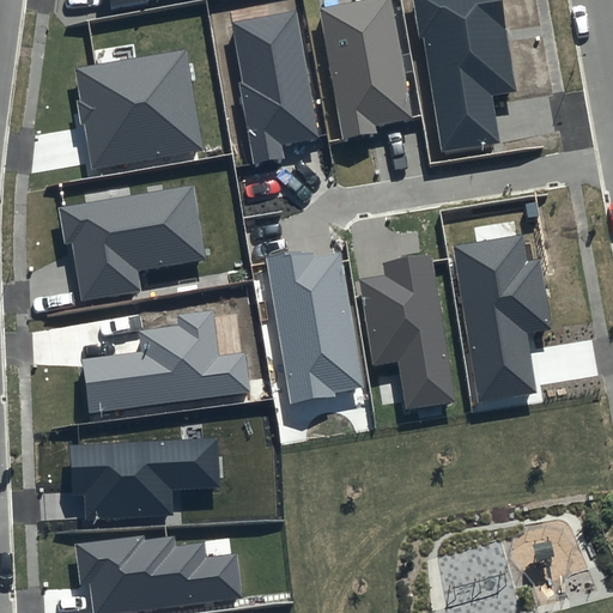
[(412,119),(390,0),(365,0),(320,8),(343,139),(376,133),(375,126),(412,119)]
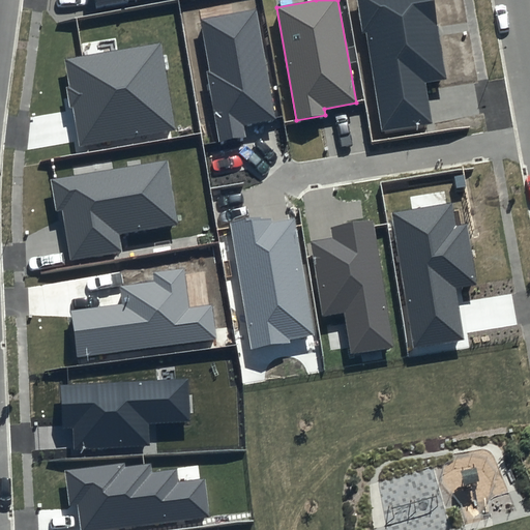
[(445,78),(433,0),(356,0),(362,33),(365,33),(382,130),(431,122),(424,82),(445,78)]
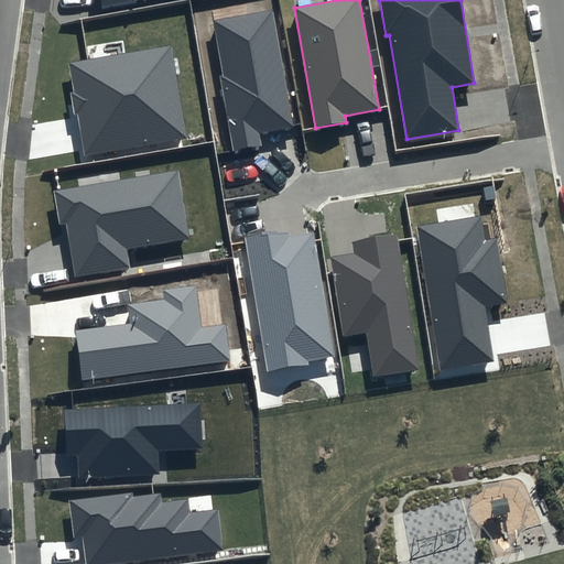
[(294,128),(272,10),(214,20),(223,75),(219,76),(234,151),(262,145),(260,133),(294,128)]
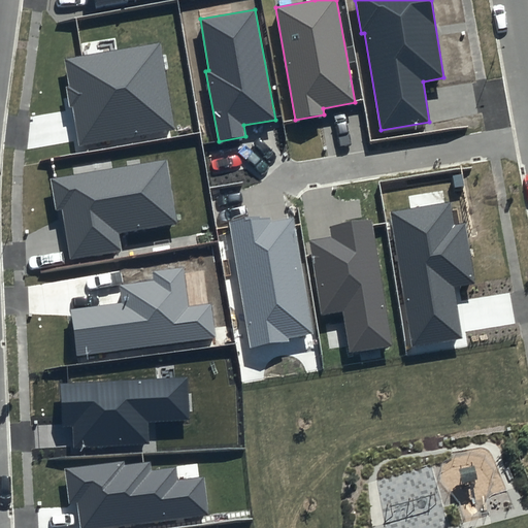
[(175,129),(161,42),(65,59),(79,145),(175,129)]
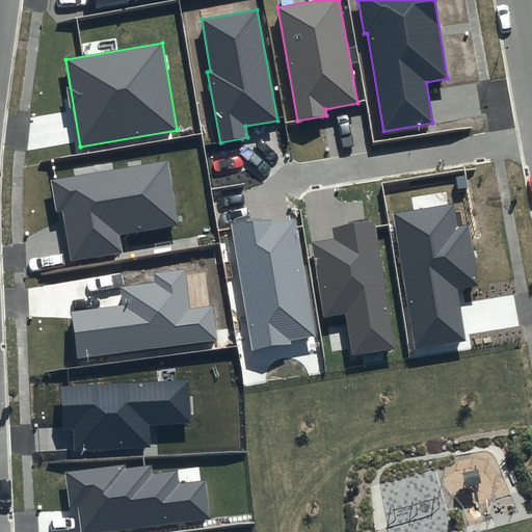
[(169,161),(50,180),(55,212),(62,211),(71,262),(123,254),(120,236),(180,225),(169,161)]
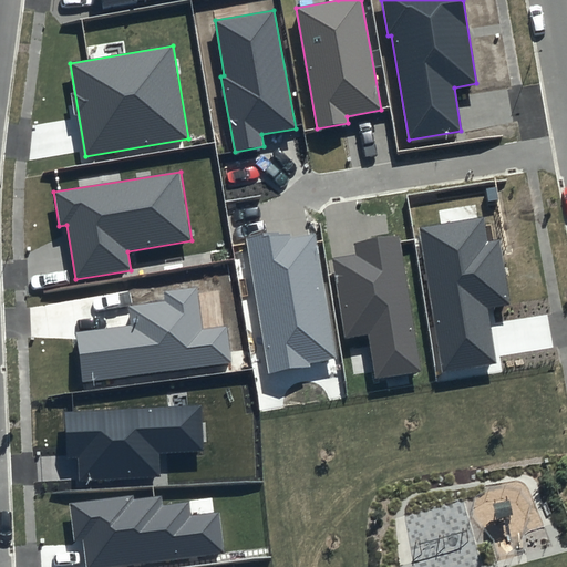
[(483,216),(418,226),(441,372),(497,363),(487,307),(509,303),(500,239),(487,241),(483,216)]
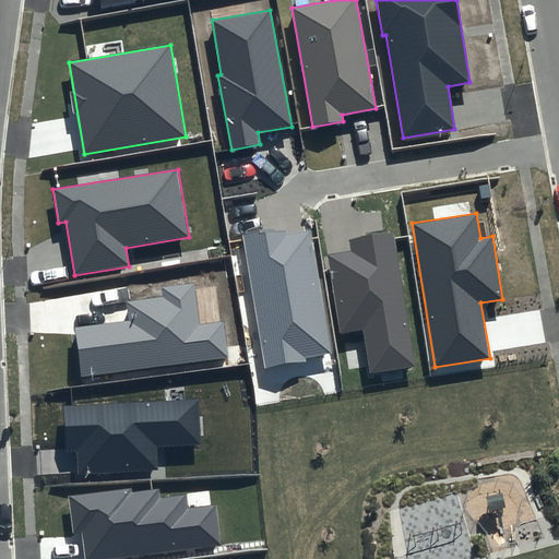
[(332,354),(311,229),(285,234),(284,226),(241,234),(264,370),(306,363),(305,358),(332,354)]
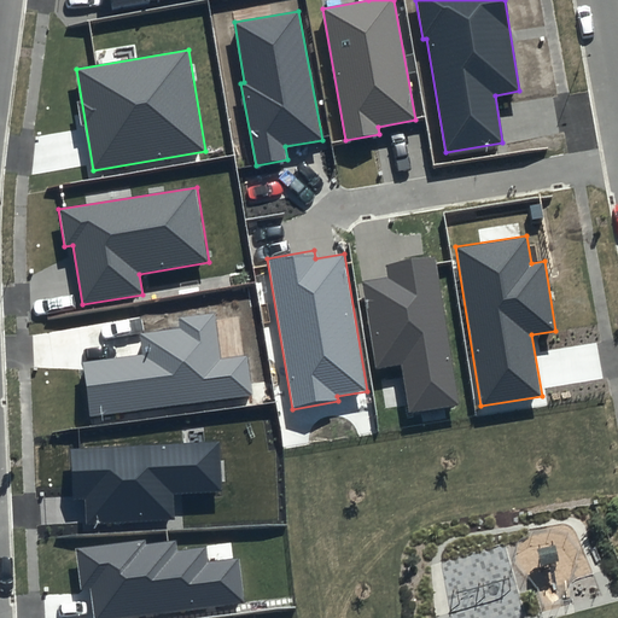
[(458,404),(435,257),(388,264),(389,275),(361,280),(375,369),(401,366),(408,412),(458,404)]
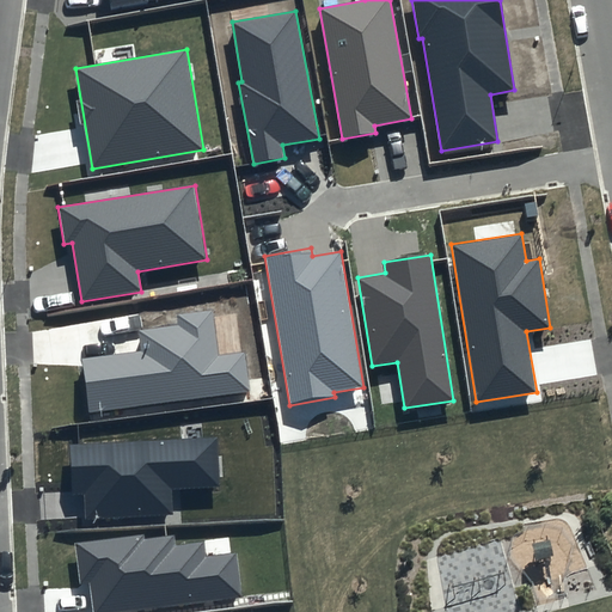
[(141,352),(83,359),(89,411),(250,392),(244,353),(219,355),(214,310),(177,314),(178,325),(138,330),(141,352)]
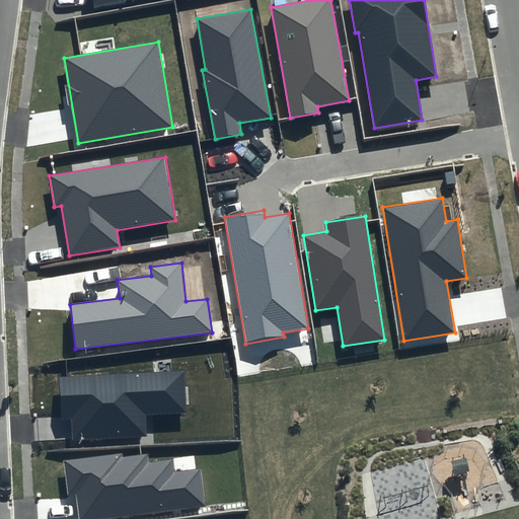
[(184,370),(59,377),(62,421),(70,420),(71,440),(147,436),(146,414),(187,412),(184,370)]
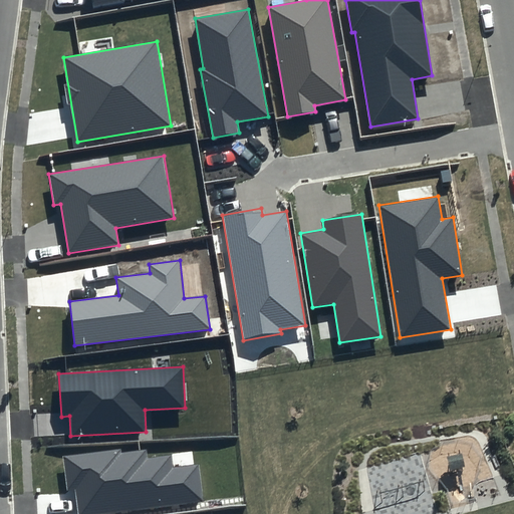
[(75,490),(77,513),(107,513),(204,502),(199,464),(173,467),(171,455),(148,458),(147,450),(121,453),(121,449),(63,456),(67,491),(75,490)]
